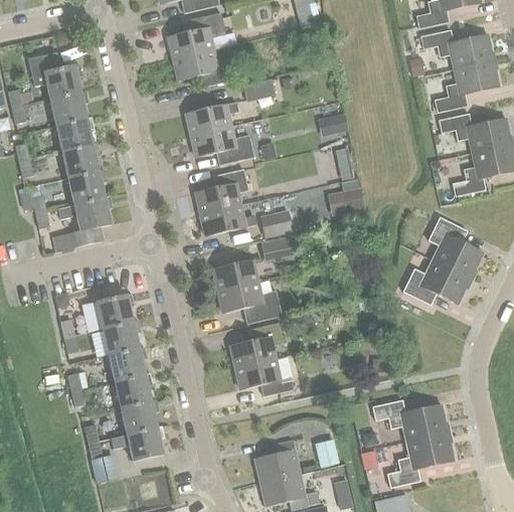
[(160,0),(161,4),(177,0),(181,0),(184,13),(219,5),(218,0),(160,0)]
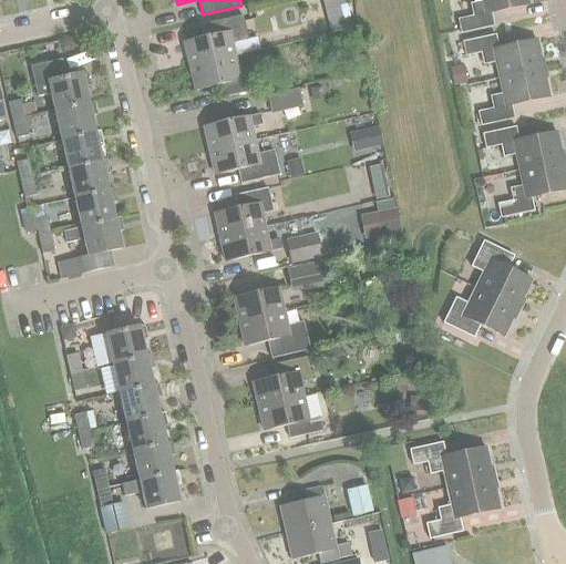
[(327,11),(340,2),(338,0),(320,0),(327,11)]
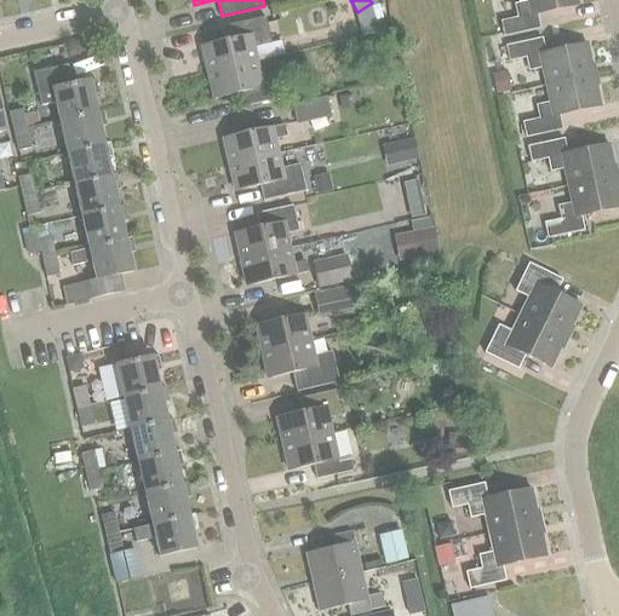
[(517,15),(502,18),(504,34),(540,26),(538,11),(579,3),(579,0),(522,0),(515,1),(517,15)]
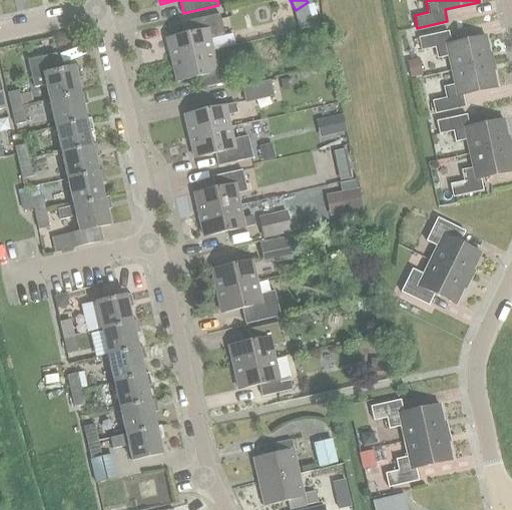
[(172,58),(212,49),(209,37),(225,33),(220,12),(185,20),(188,32),(167,36),(172,58)]
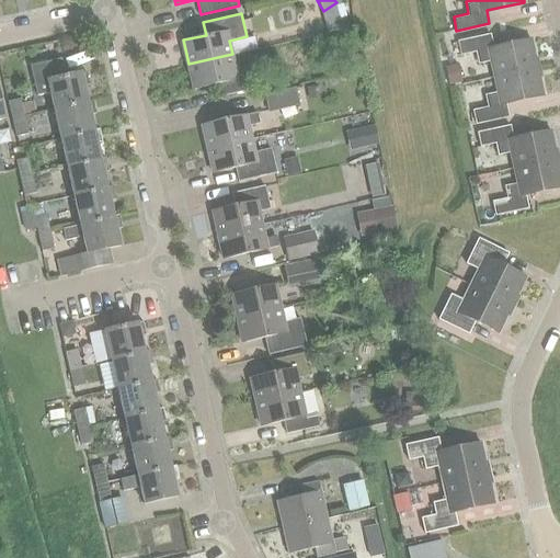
[(491,32),(458,38),(461,53),(476,49),(479,61),(490,59),(494,75),(537,65),(532,37),(493,45),(491,32)]
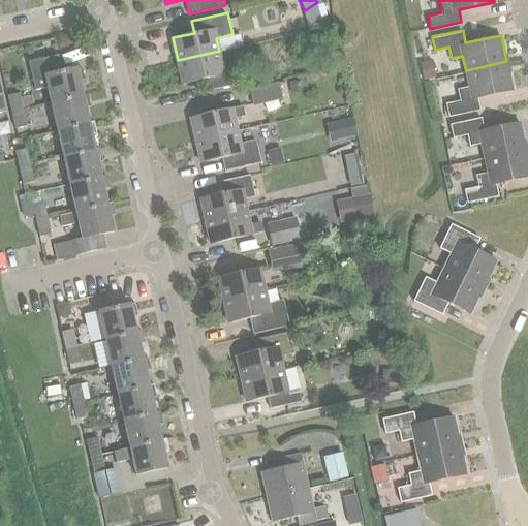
[(219,51),(178,60),(183,83),(205,78),(207,90),(243,81),(238,60),(222,63),(219,51)]
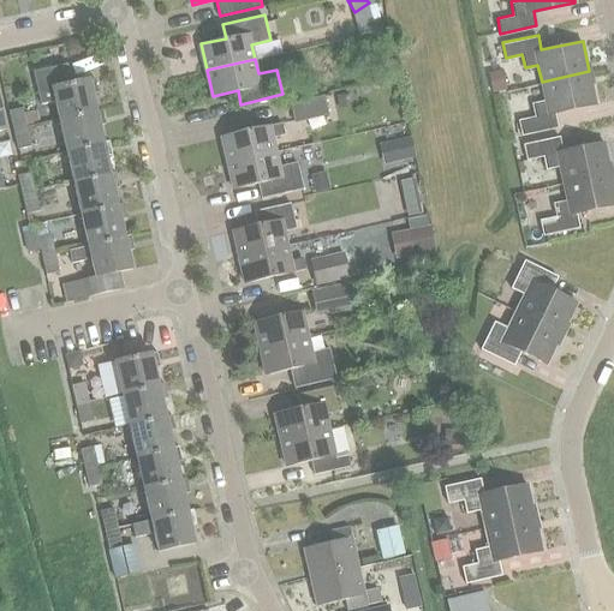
[(97,109),(94,93),(99,91),(95,76),(67,83),(64,64),(35,70),(42,102),(55,100),(59,118),(97,109)]
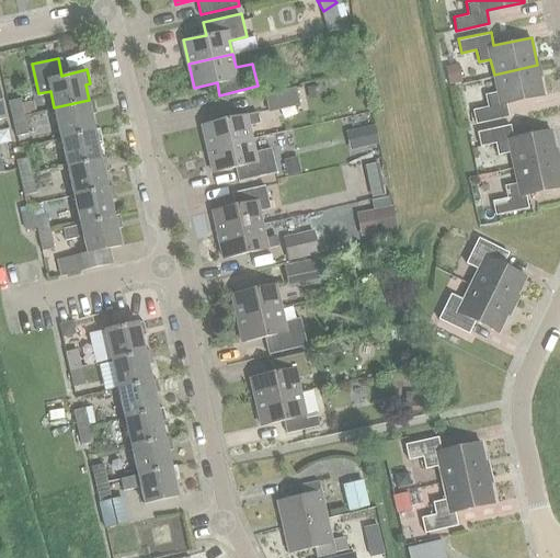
[(456,59),(448,61),(454,83),(460,82),(456,59)]
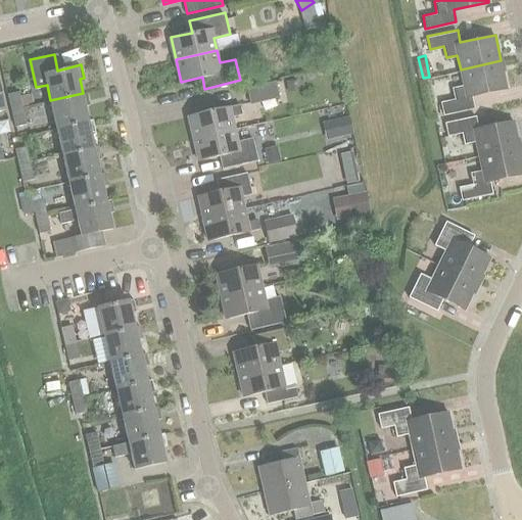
[(455,98),(441,100),(443,113),(474,107),(472,95),(507,87),(501,60),(461,69),(464,84),(453,87),(455,98)]
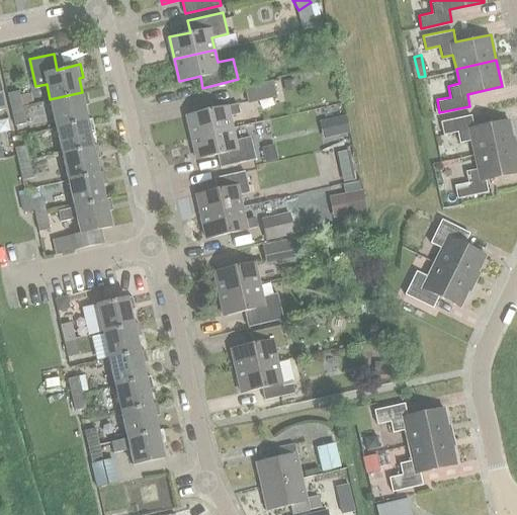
[(244,86),(248,101),(280,93),(276,78),(244,86)]
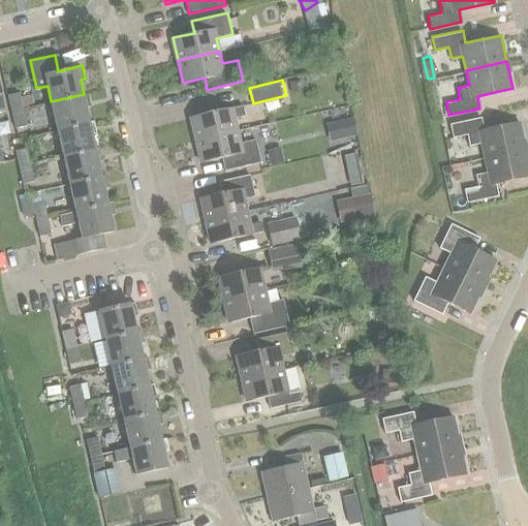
[(12,111),(24,109),(20,92),(8,94),(12,111)]
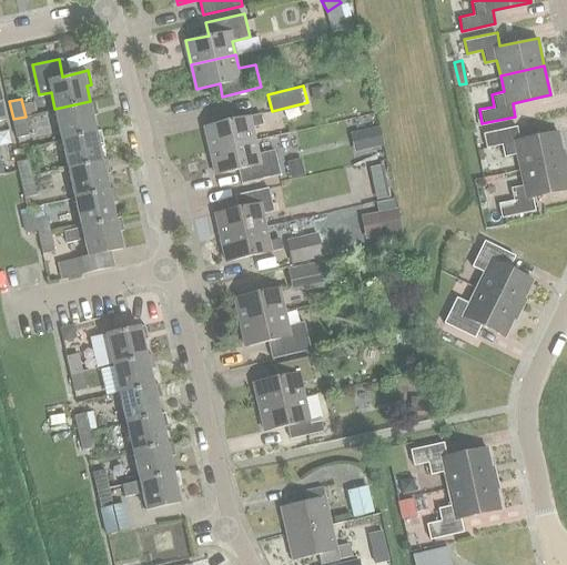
[(94,100),(90,101),(54,109),(61,139),(97,130),(97,129),(93,113),(98,112),(94,100)]
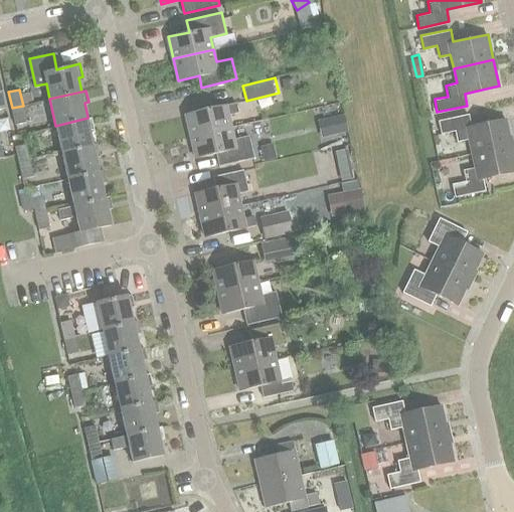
[(191,136),(231,127),(228,114),(239,112),(236,102),(186,114),(191,136)]
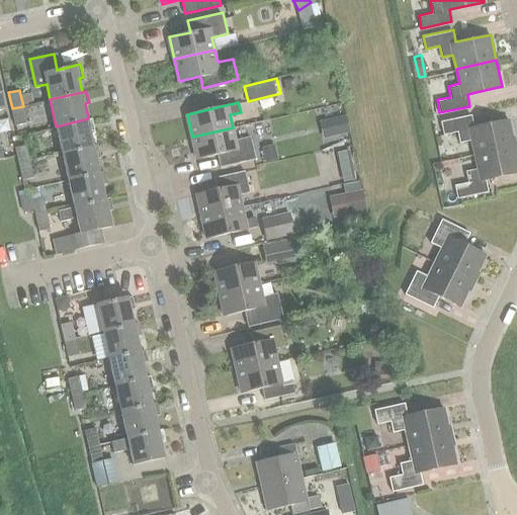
[(23,106),(12,108),(15,124),(26,122),(23,106)]
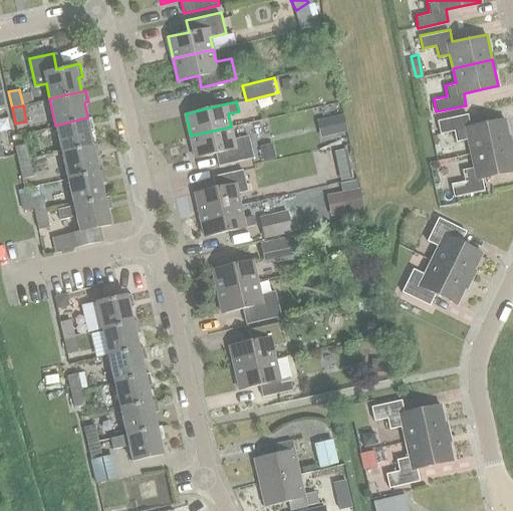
[(468,112),(438,119),(441,132),(454,129),(457,140),(467,138),(470,152),(510,144),(505,117),(470,125),(468,112)]
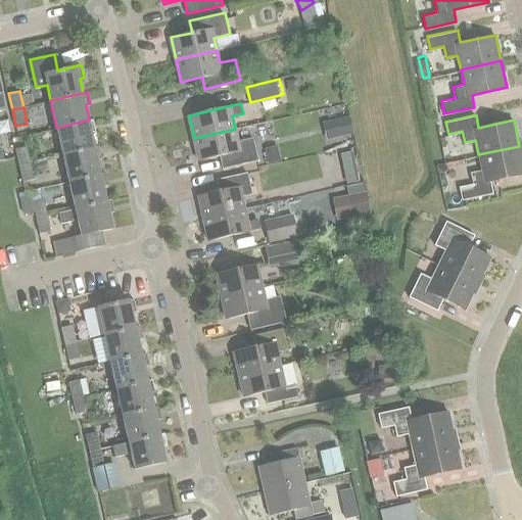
[(333,137),(353,132),(350,116),(330,122),(333,137)]
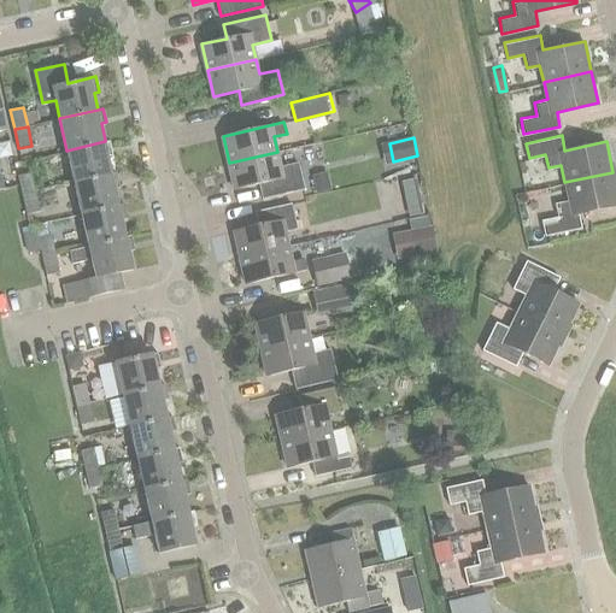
[(112,172),(112,171),(109,155),(113,154),(110,139),(105,140),(105,141),(66,151),(52,154),(54,164),(69,160),(74,182),(112,172)]
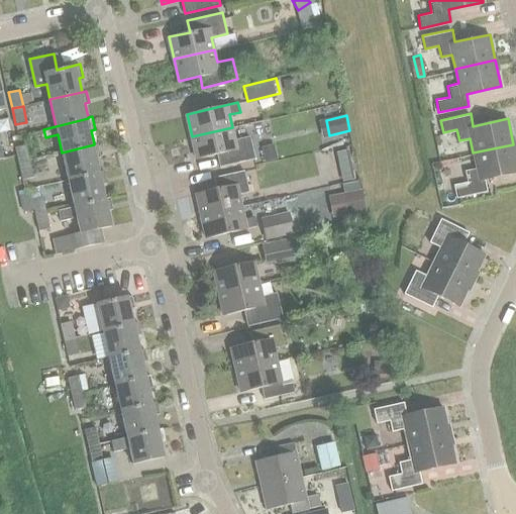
[(232,127),(192,136),(197,158),(217,152),(220,166),(255,158),(250,135),(234,139),(232,127)]
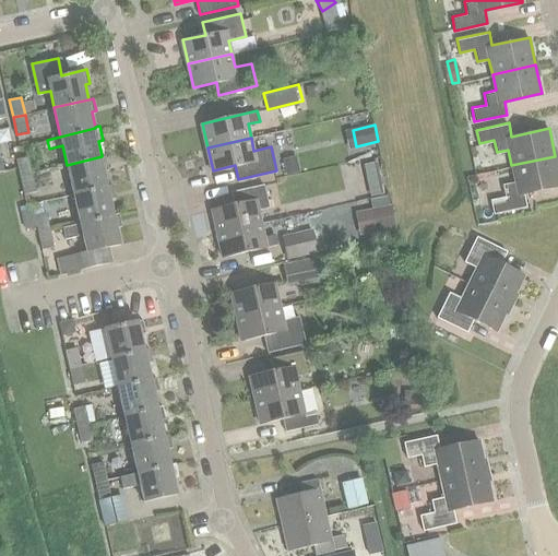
[(108,185),(104,168),(109,167),(106,154),(102,155),(102,156),(67,165),(73,193),(108,185)]
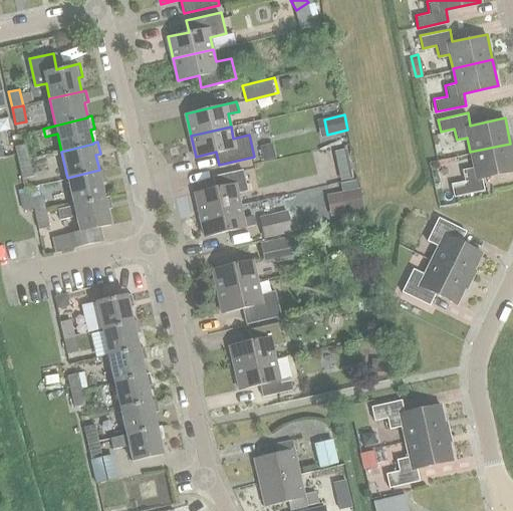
[(260,145),(263,160),(276,157),(273,142),(260,145)]
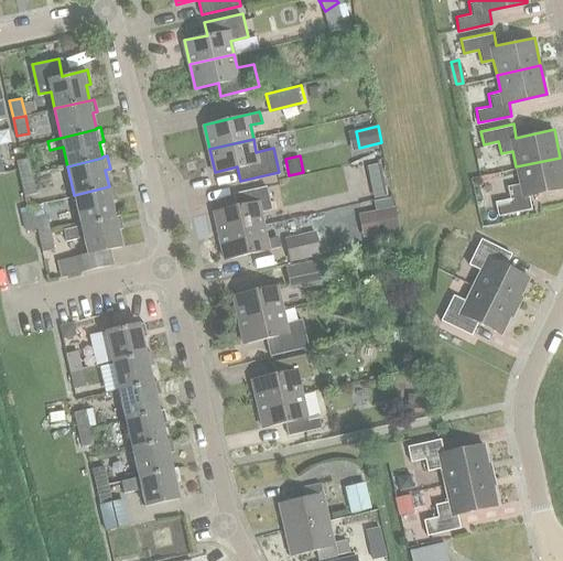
[(21,177),(32,174),(29,157),(17,160),(21,177)]
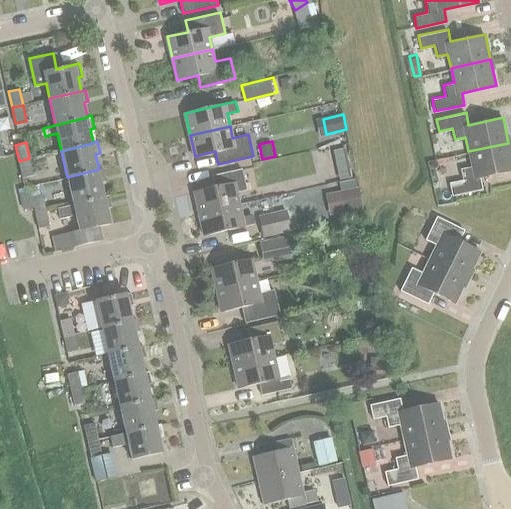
[(463,179),(449,182),(452,195),(482,188),(479,176),(510,169),(510,154),(508,143),(468,151),(471,166),(460,168),(463,179)]
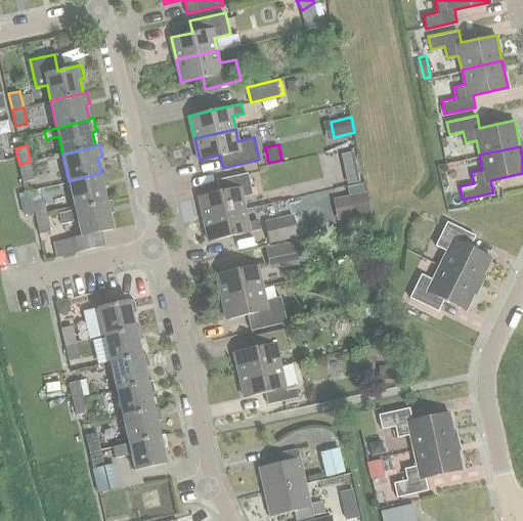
[(353,149),(341,153),(344,168),(357,165),(353,149)]
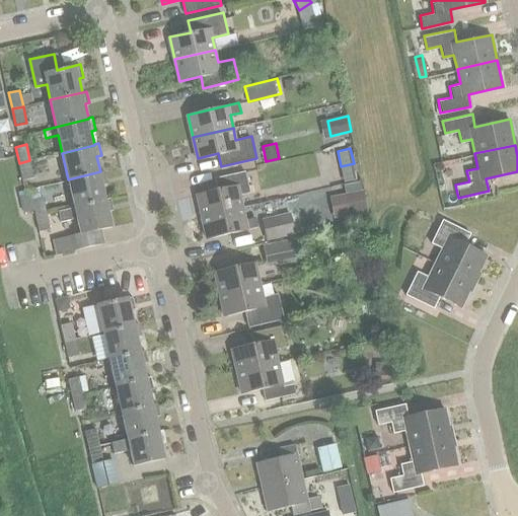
[(19,163),(22,179),(33,176),(29,160),(19,163)]
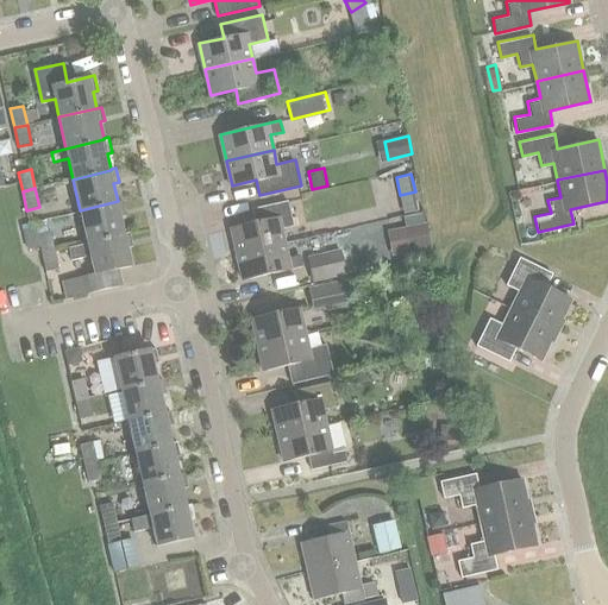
[(125,232),(124,232),(120,215),(126,214),(123,199),(118,201),(80,210),(87,241),(125,232)]
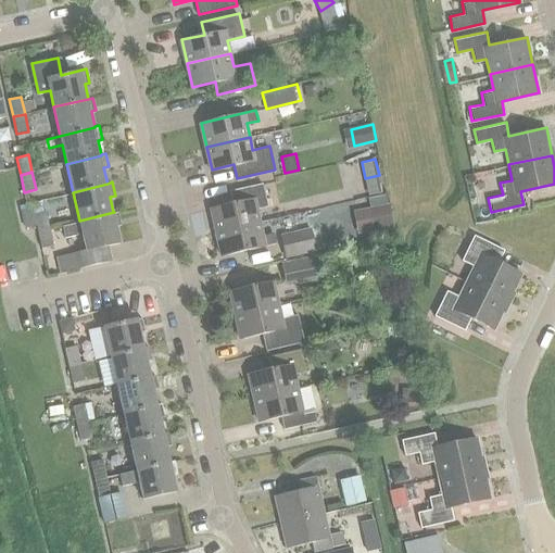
[(217,231),(260,222),(257,208),(268,205),(263,183),(230,190),(234,202),(212,208),(217,231)]
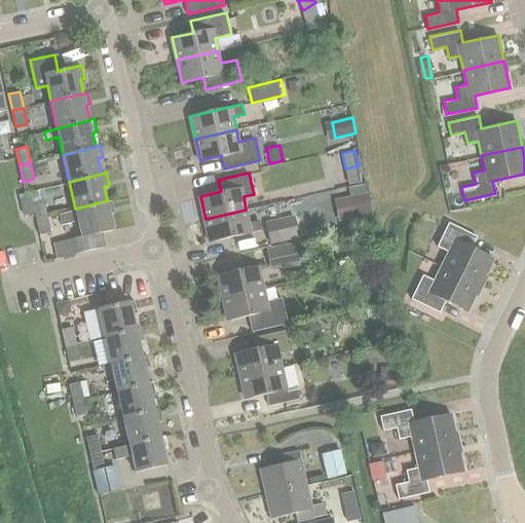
[(369,191),(350,195),(354,217),(373,213),(369,191)]
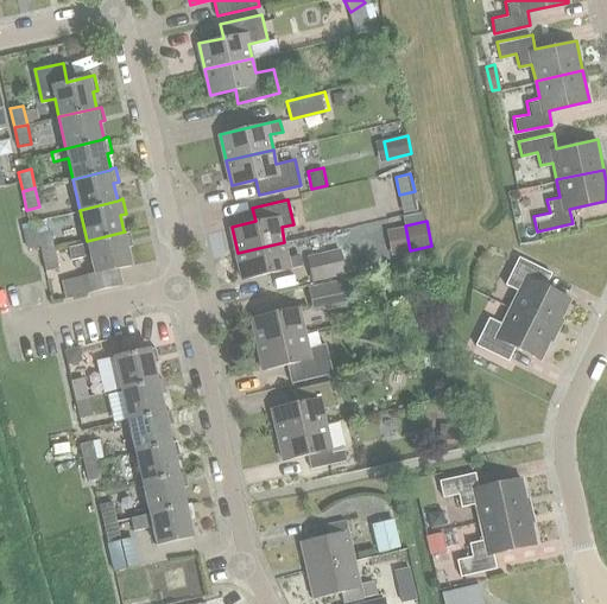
[(42,252),(55,248),(50,229),(38,233),(40,247),(42,252)]
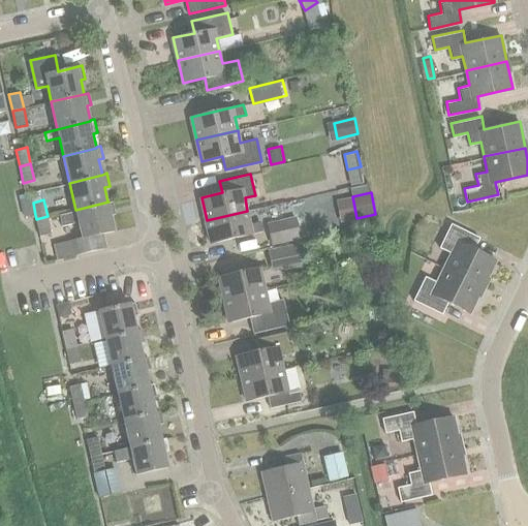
[(111,213),(116,212),(113,199),(107,202),(109,202),(75,210),(59,213),(62,224),(79,220),(82,238),(72,240),(75,253),(105,247),(102,233),(115,229),(111,213)]
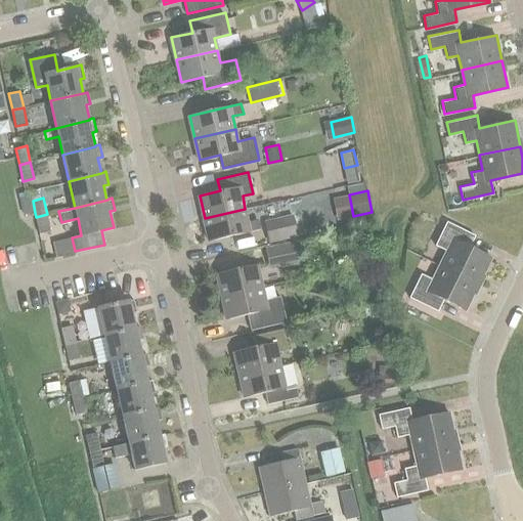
[(245,209),(205,218),(209,241),(250,230),(261,228),(259,218),(248,221),(245,209)]
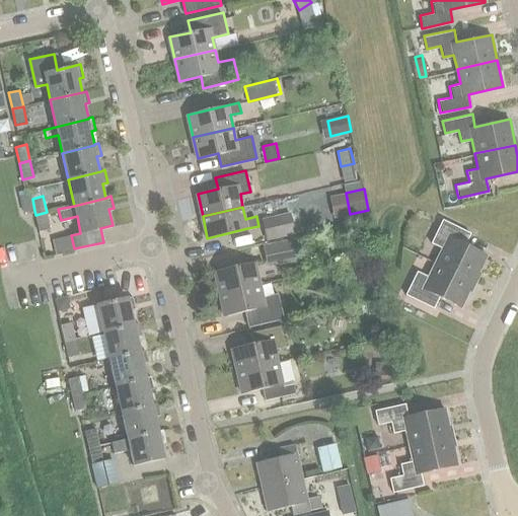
[(262,217),(267,239),(296,232),(291,211),(262,217)]
